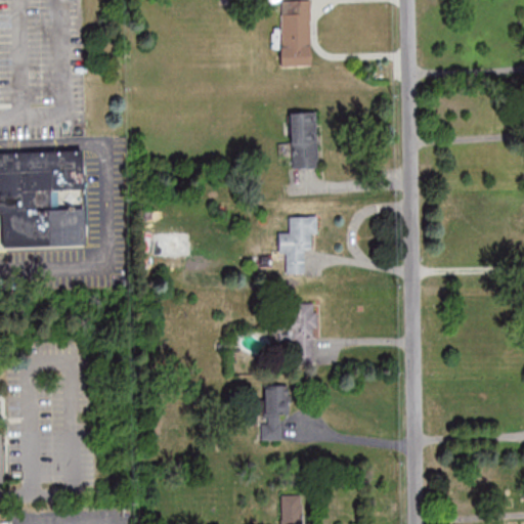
[(279,0),(279,67),(312,67),(311,0),(279,0)]
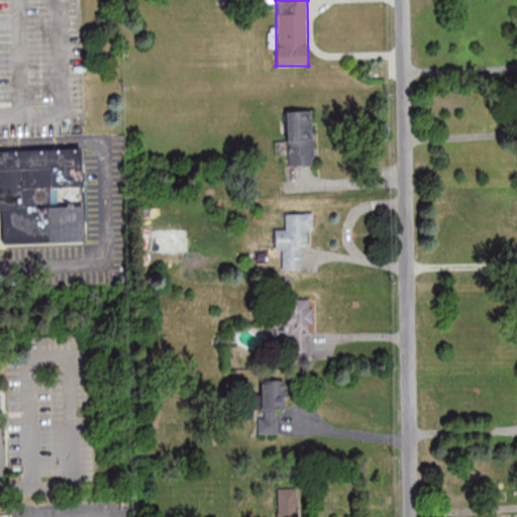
[(313,166),(311,110),(286,111),(288,167),(313,166)]
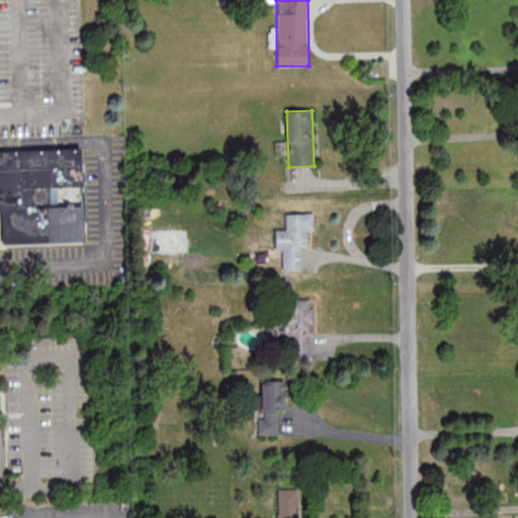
[(0,151),(0,212),(1,213),(1,244),(85,242),(83,150),(0,151)]
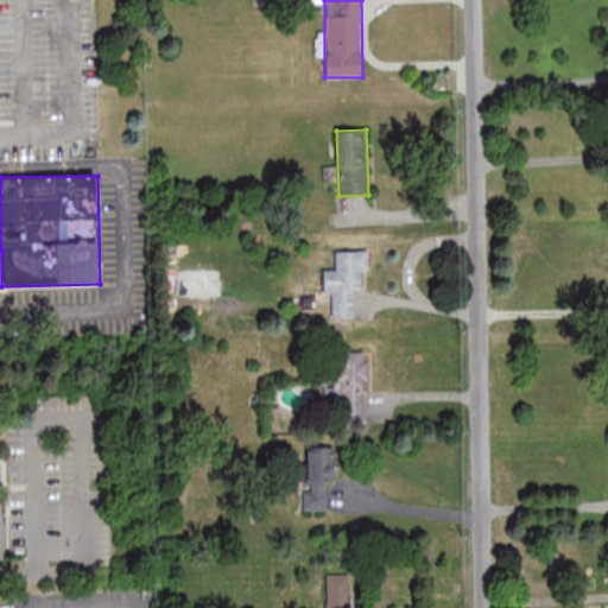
[(335,251),(335,268),(322,268),(323,293),(331,293),(333,317),(354,317),(354,287),(362,287),(362,272),(368,272),(368,251),(335,251)]
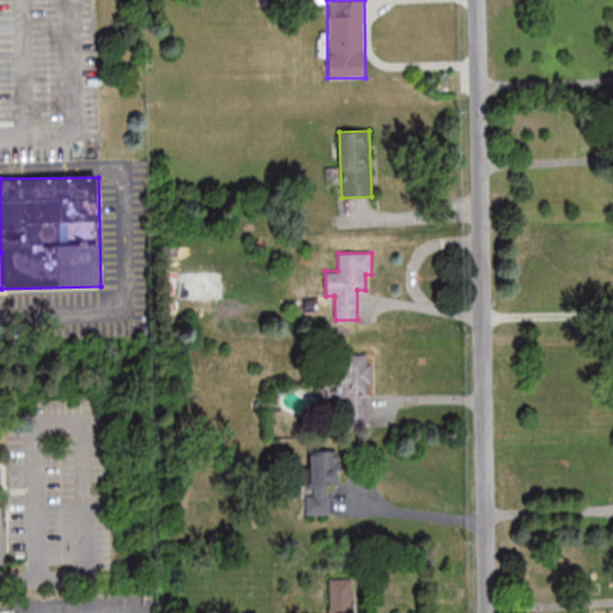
[(370,354),(341,354),(341,369),(316,369),(316,399),(343,399),(343,423),(370,423),(370,354)]
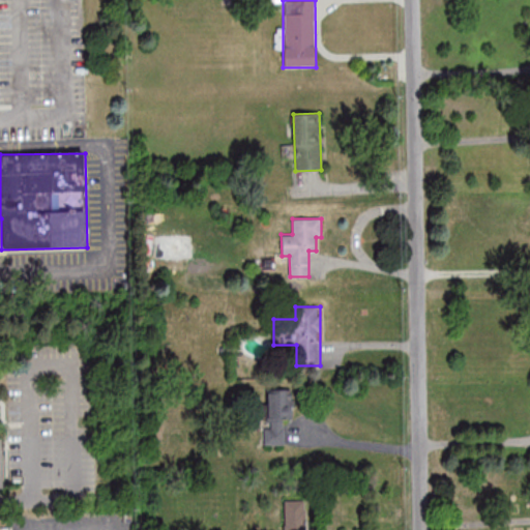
[(290,420),(290,388),(265,388),(265,445),(284,445),(284,420),(290,420)]
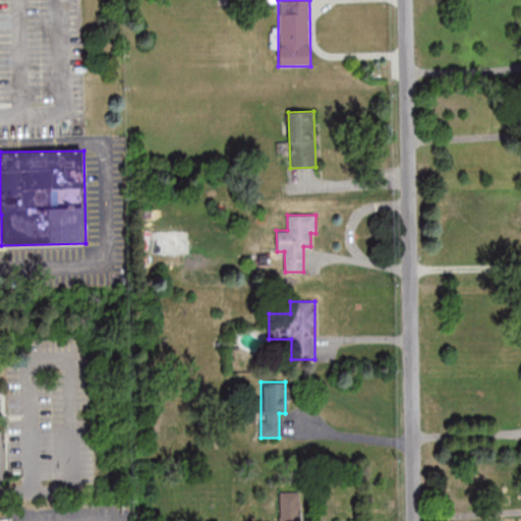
[(300,520),(300,491),(278,491),(278,520),(300,520)]
